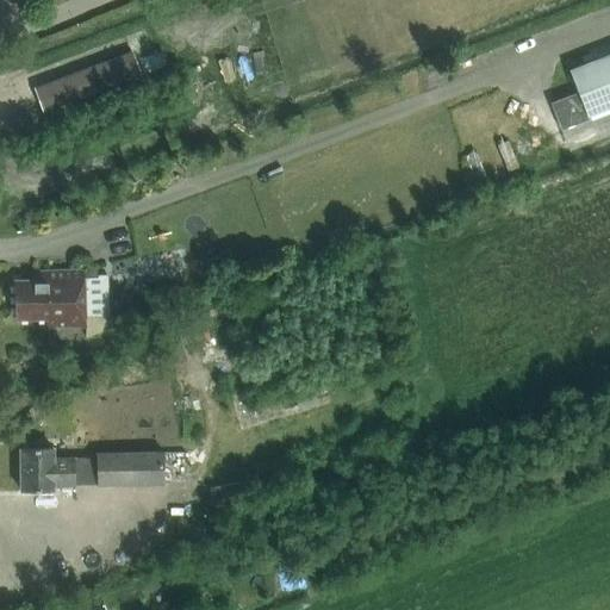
[(609,104),(609,50),(567,67),(585,114),(609,104)]
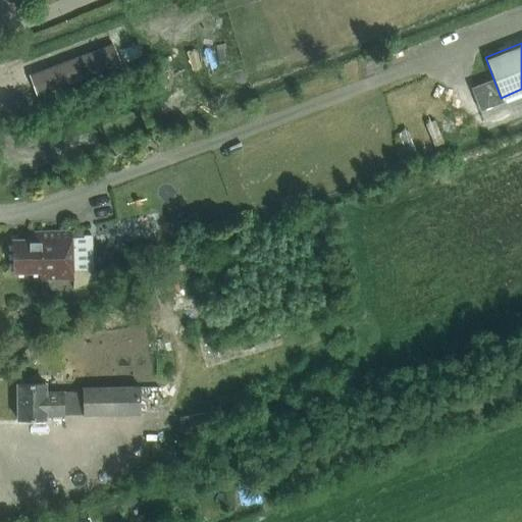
[(37,95),(119,64),(112,45),(30,75),(37,95)]
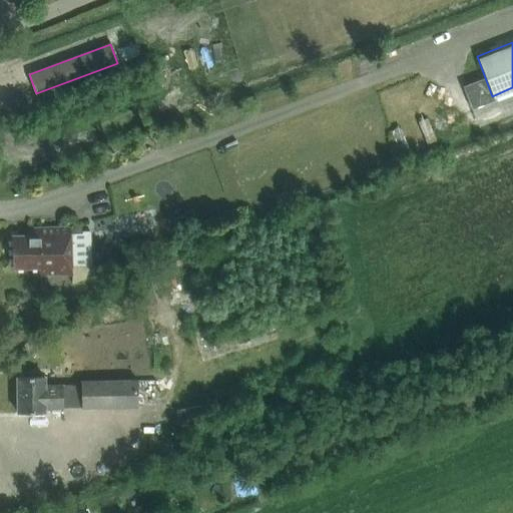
[(492,100),(484,77),(461,85),(469,107),(492,100)]
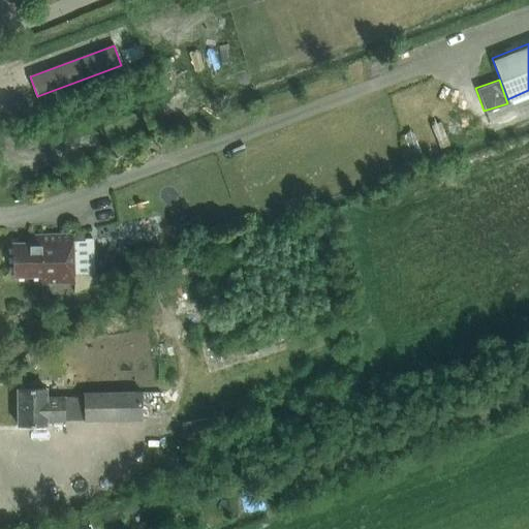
[(41,283),(73,282),(74,287),(89,286),(88,273),(73,274),(71,235),(31,237),(31,244),(11,245),(13,278),(40,276),(41,283)]
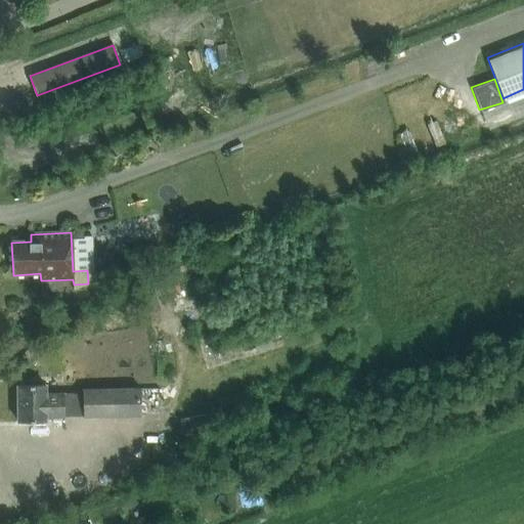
[(150,257),(148,248),(124,253),(126,262),(150,257)]
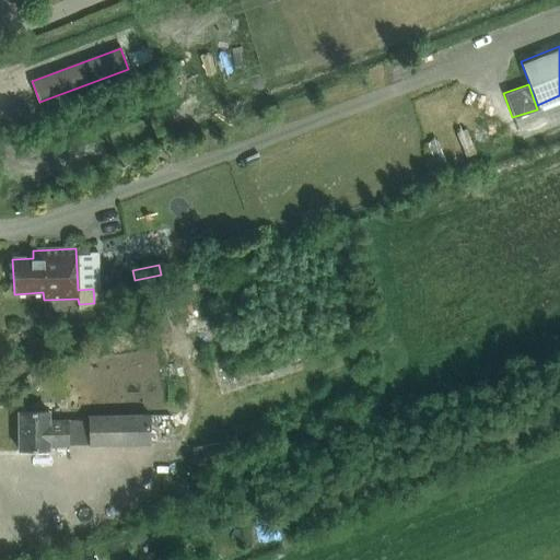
[(84,442),(84,420),(66,420),(66,419),(48,420),(48,411),(19,412),(20,450),(49,448),(49,443),(84,442)]
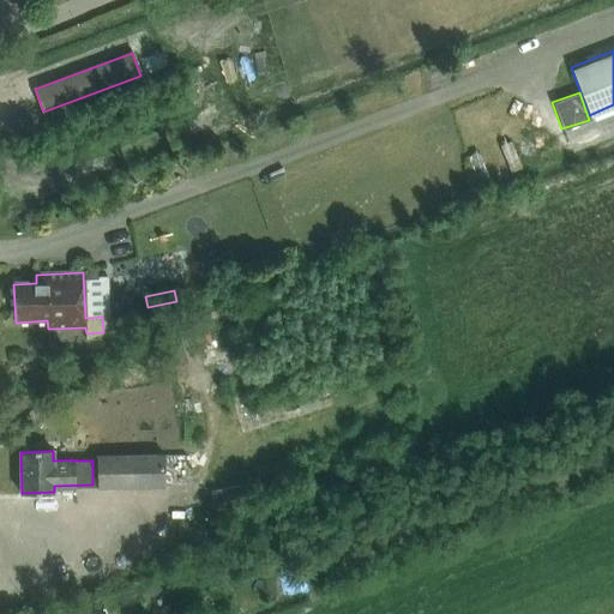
[(92,461),(92,485),(98,485),(98,488),(166,487),(164,455),(97,456),(97,461),(92,461)]
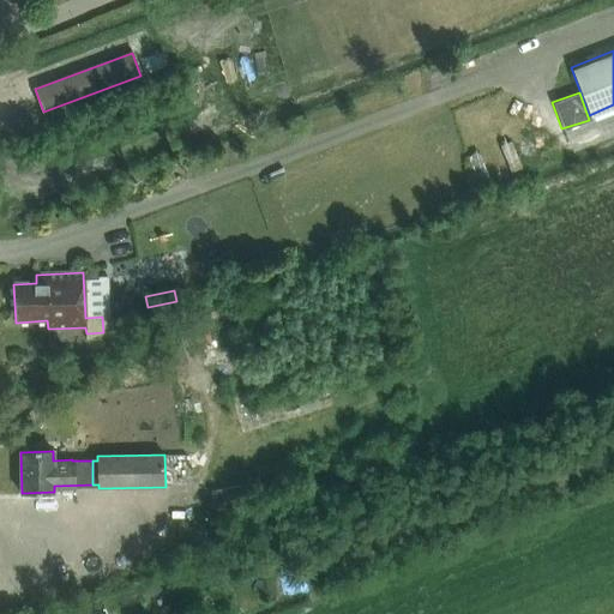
[(218,497),(247,493),(246,483),(217,487),(218,497)]
